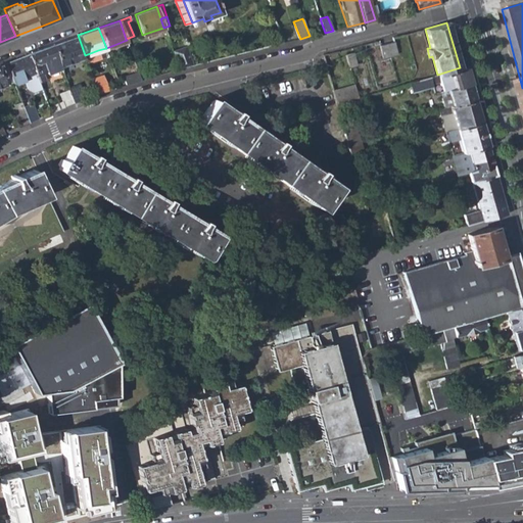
[(57,57),(60,66),(86,57),(85,55),(78,35),(53,44),(57,57)]
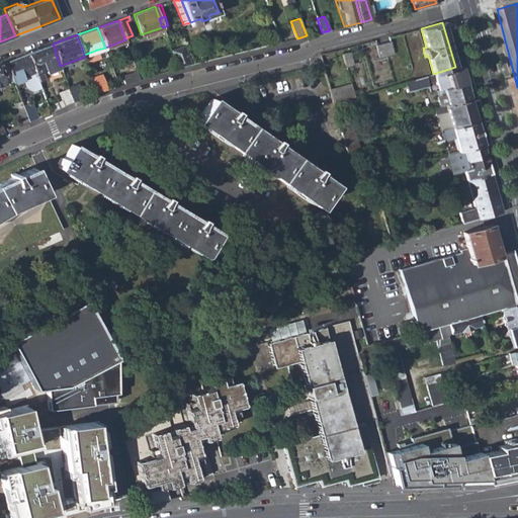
[(375,45),(379,57),(393,53),(390,40),(375,45)]
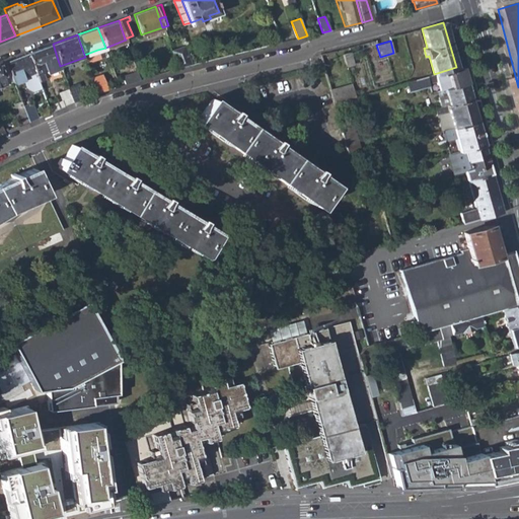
[(35,72),(40,82),(45,80),(43,73),(47,72),(45,65),(48,64),(47,61),(57,57),(53,44),(28,53),(35,72)]
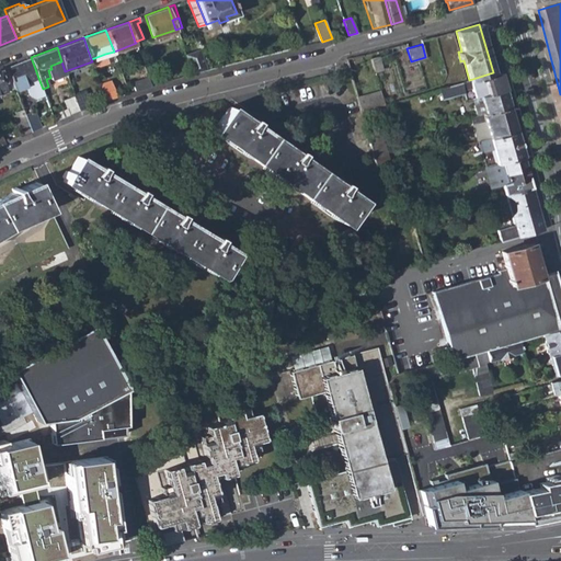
[(184,55),(191,75),(207,70),(199,49),(184,55)]
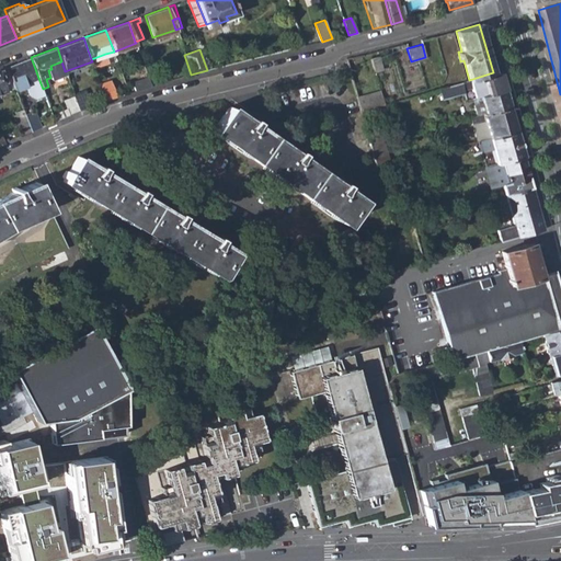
[(105,54),(91,59),(92,61),(93,67),(109,61),(105,54)]
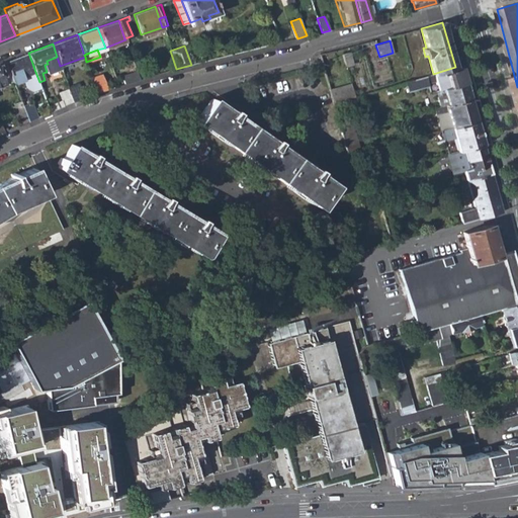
[(342,54),(345,67),(353,65),(349,52),(342,54)]
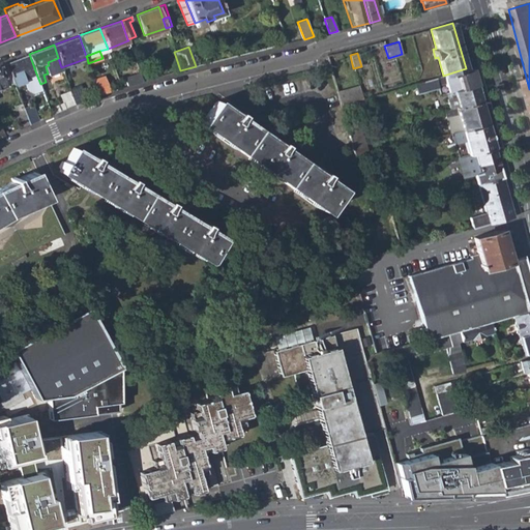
[(5,63),(12,82),(12,83),(22,80),(32,76),(36,74),(29,54),(5,63)]
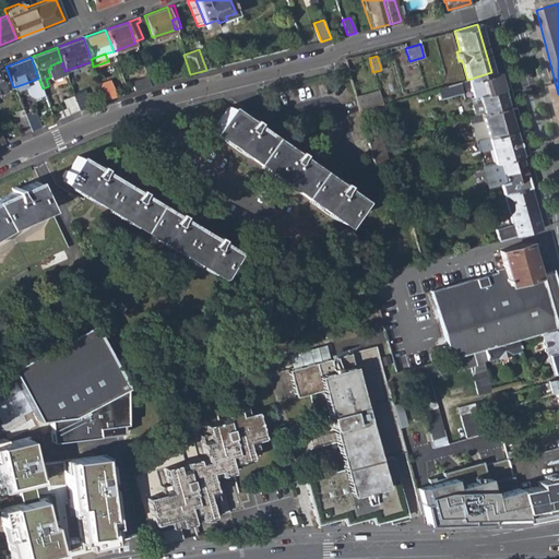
[(6,67),(0,69),(8,87),(13,86),(6,67)]
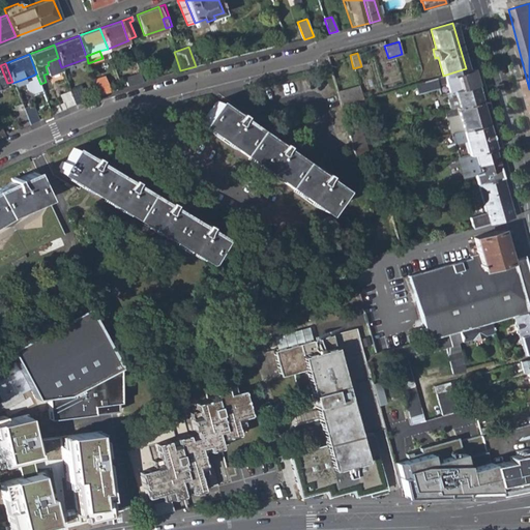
[(435,78),(436,84),(444,82),(447,91),(451,90),(475,84),(471,67),(466,68),(443,76),(435,78)]
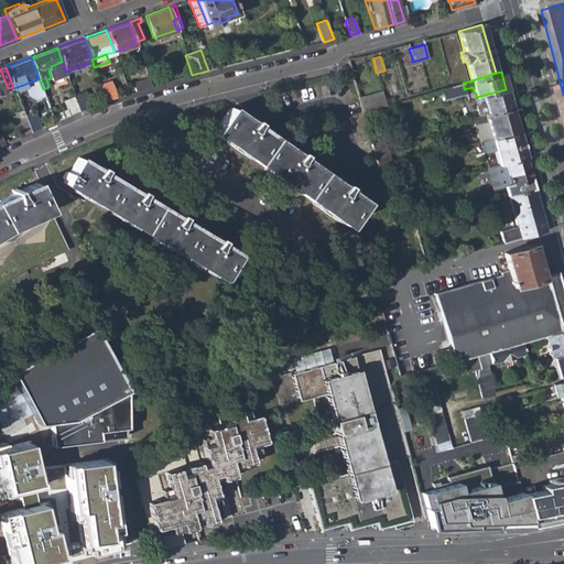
[(445,78),(447,87),(463,83),(461,74),(445,78)]
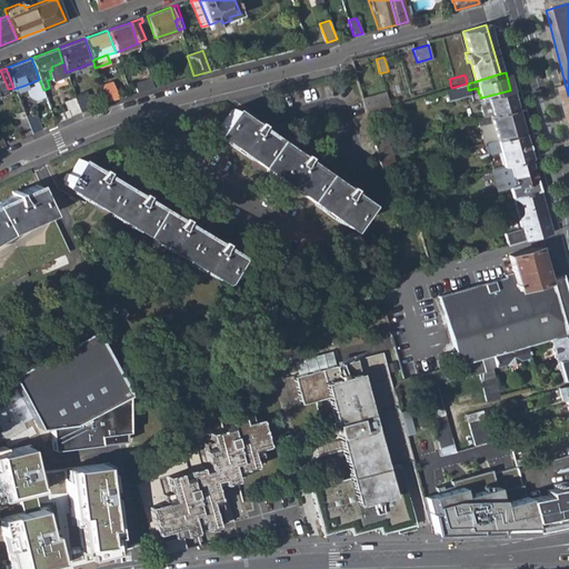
[(135,82),(137,92),(153,87),(150,78),(135,82)]
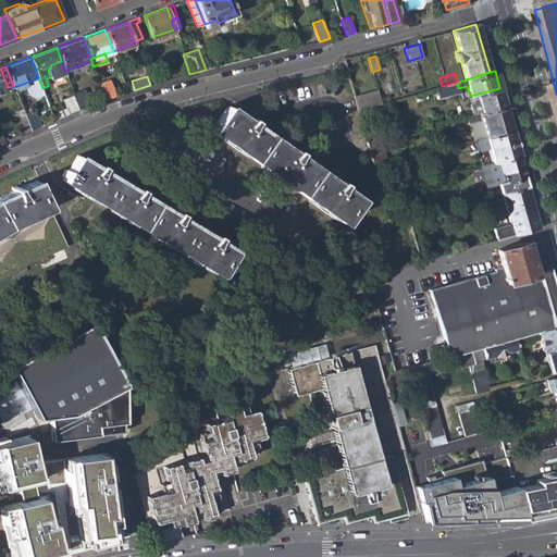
[(23,84),(27,94),(36,98),(45,94),(42,88),(38,77),(34,79),(23,84)]
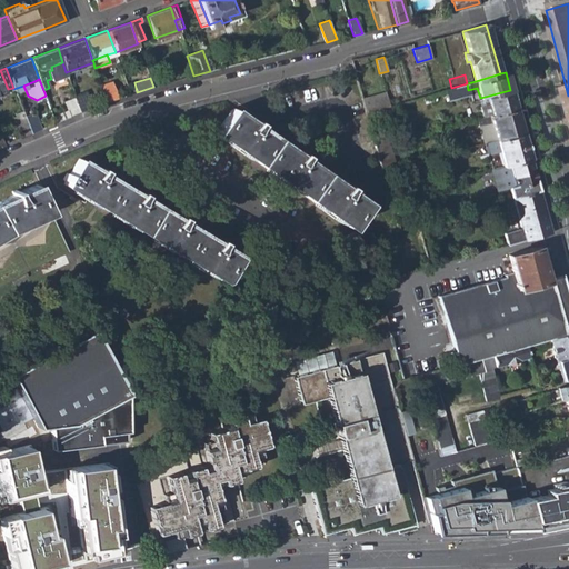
[(118,98),(112,82),(101,87),(107,102),(118,98)]
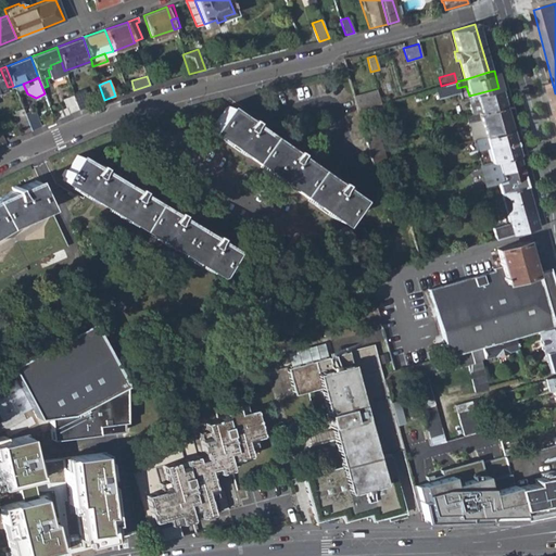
[(433,88),(437,97),(458,90),(457,88),(456,81),(441,86),(433,88)]
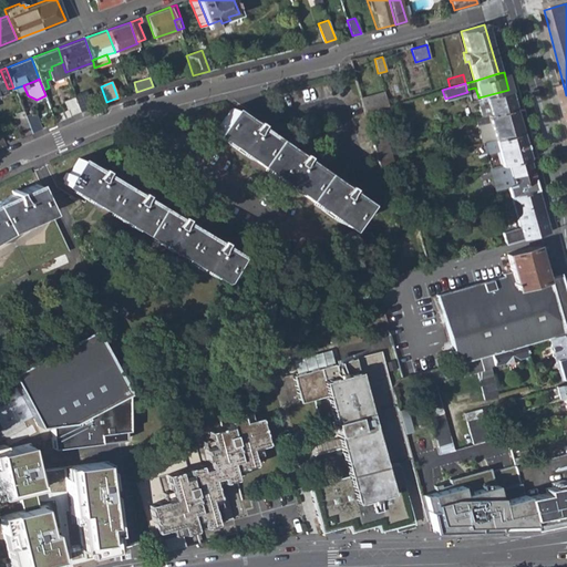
[(476,104),(480,116),(513,106),(508,90),(483,96),(484,102),(476,104)]
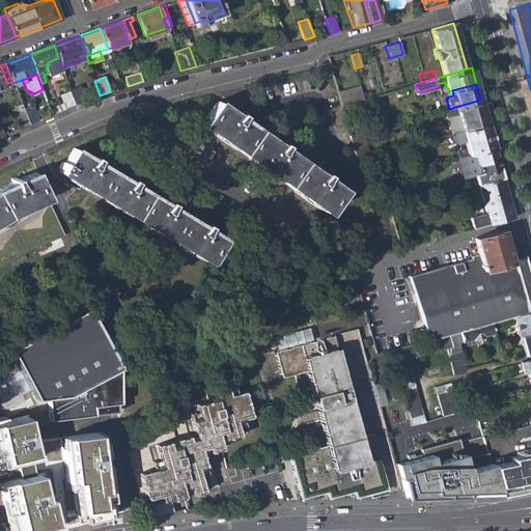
[(337,91),(340,105),(362,99),(358,86),(337,91)]
